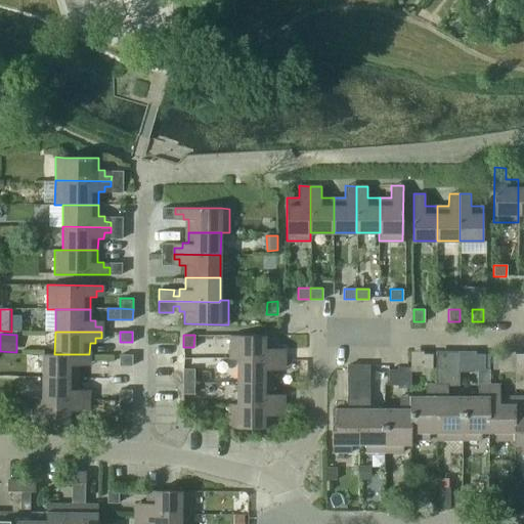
[(229,359),(237,359),(237,358),(285,359),(285,348),(272,348),(272,335),(229,335),(229,359)]
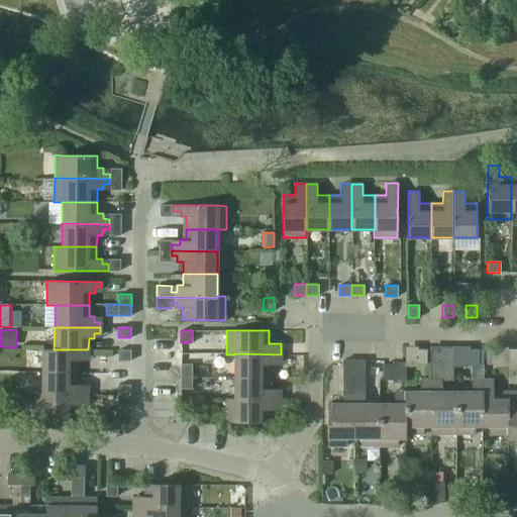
[(430,345),(430,379),(441,379),(452,379),(452,345),(430,345)]
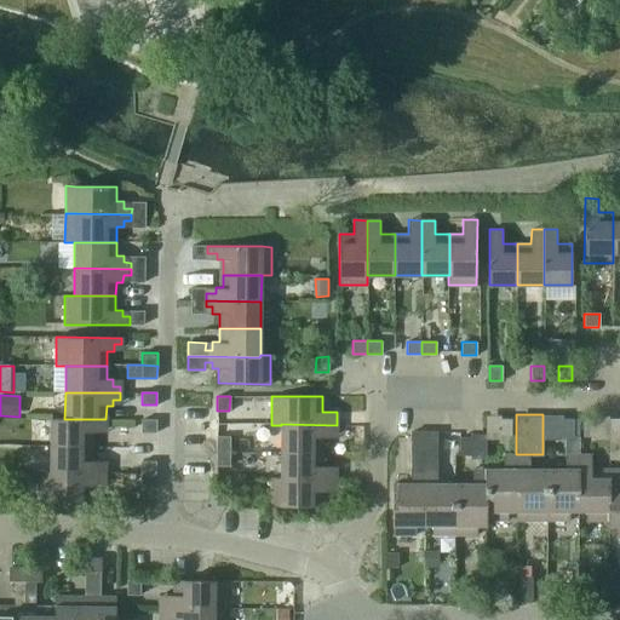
[(51,418),(50,447),(91,447),(91,432),(98,434),(98,426),(105,426),(105,419),(64,419),(51,418)]
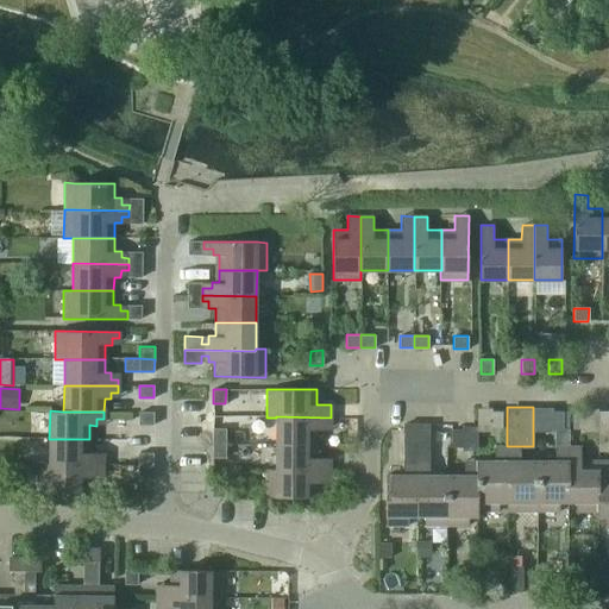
[(502,410),(491,410),(491,428),(502,428),(502,410)]
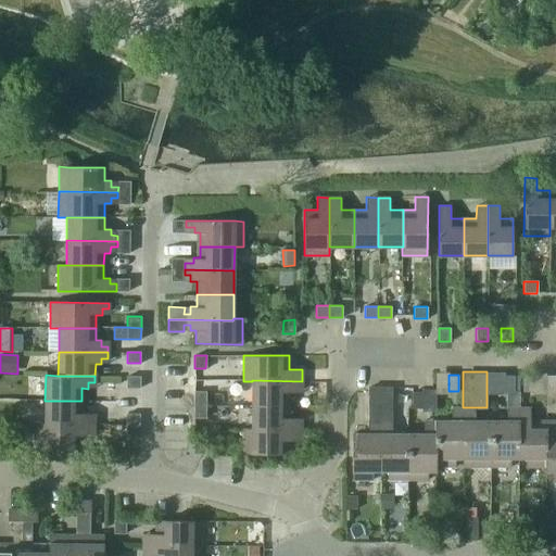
[(514,375),(504,375),(503,391),(514,391),(514,375)]
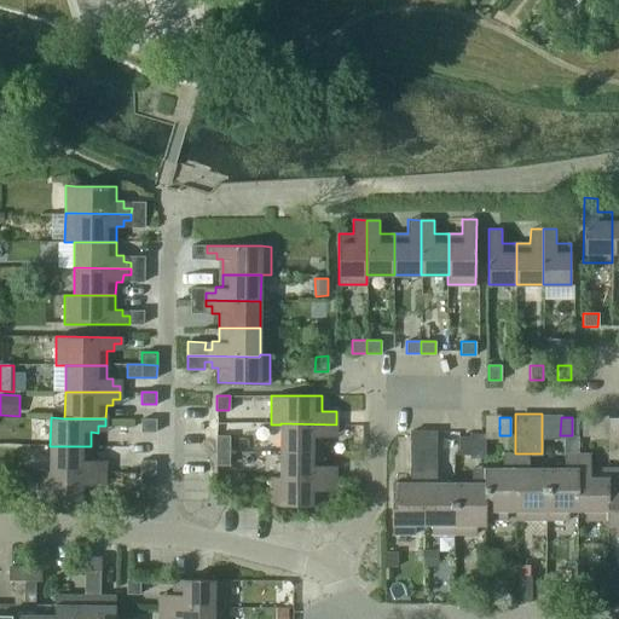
[(594,417),(582,417),(582,435),(594,435),(594,417)]
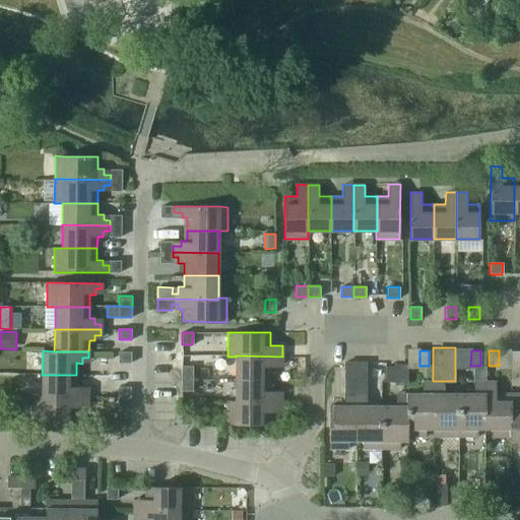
[(131,351),(119,351),(118,363),(131,363),(131,351)]
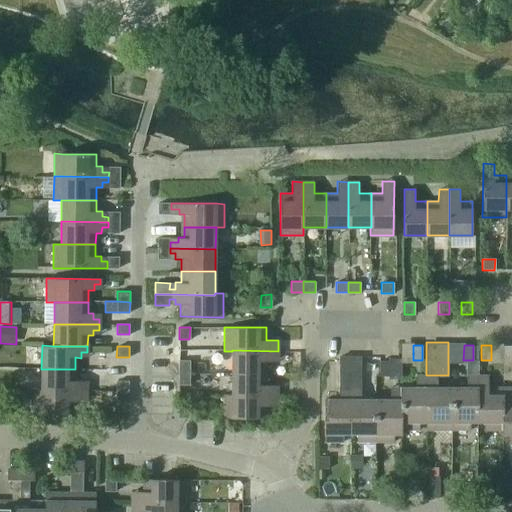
[(503,364),(503,377),(511,376),(511,346),(503,346),(503,364)]
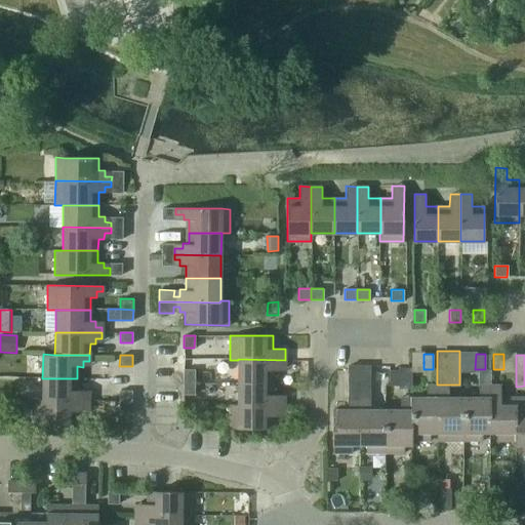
[(238,382),(273,382),(273,370),(285,370),(285,360),(238,359),(238,360),(238,382)]
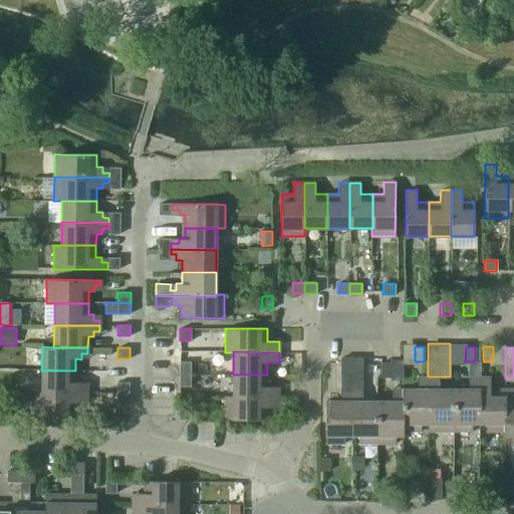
[(351,435),(351,375),(351,365),(351,357),(340,357),(341,375),(340,401),(326,400),(325,443),(344,443),(344,435),(351,435)]
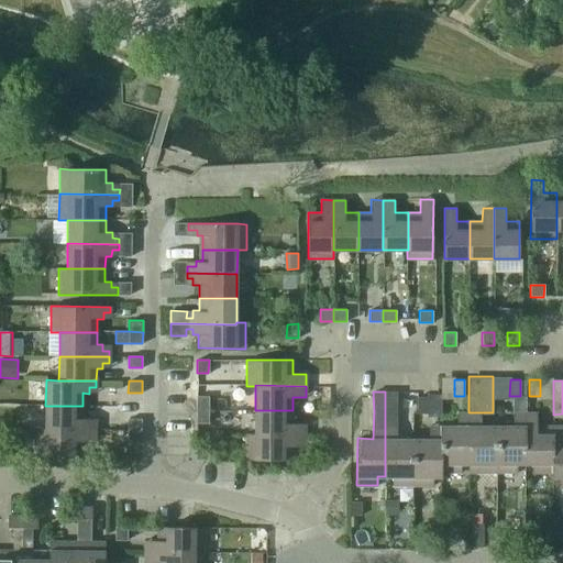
[(196,409),(208,409),(208,396),(197,396),(196,409)]
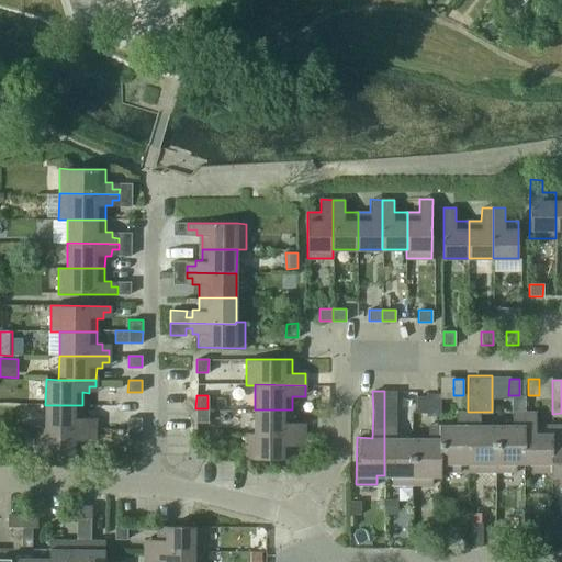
[(427,396),(416,396),(416,412),(427,413),(427,396)]
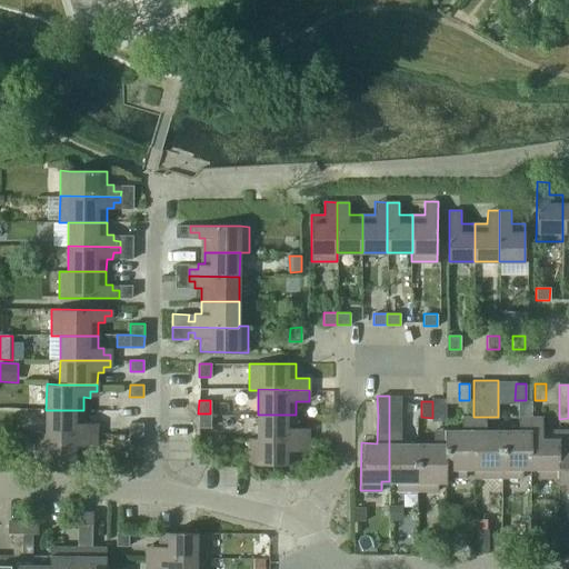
[(46,410),(46,433),(97,435),(97,429),(90,429),(90,423),(83,423),(83,410),(46,410)]
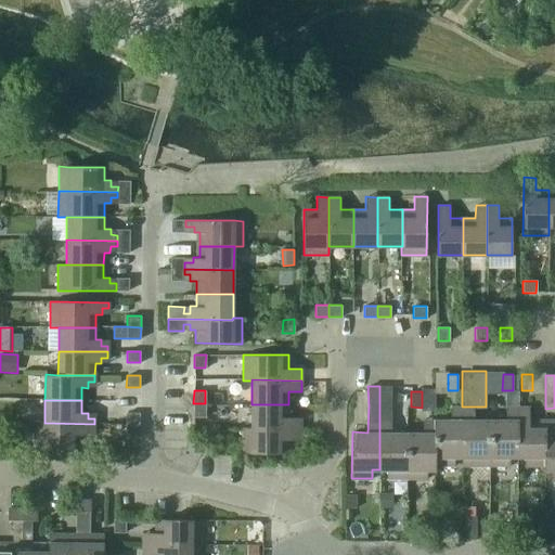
[(205,403),(193,403),(193,416),(205,416),(205,403)]
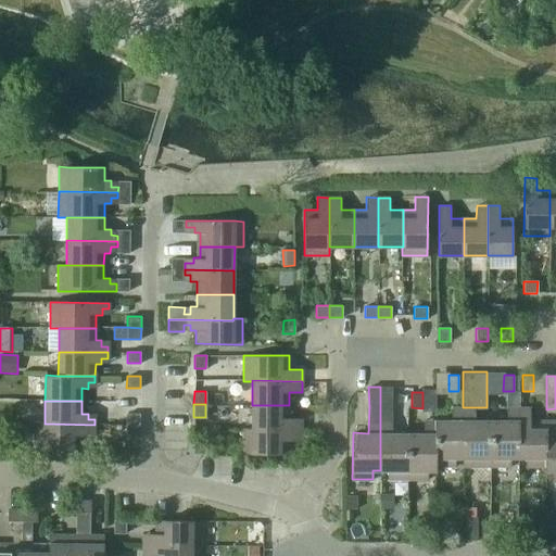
[(252,405),(252,428),(251,429),(301,429),(302,418),(289,417),(289,405),(252,405)]
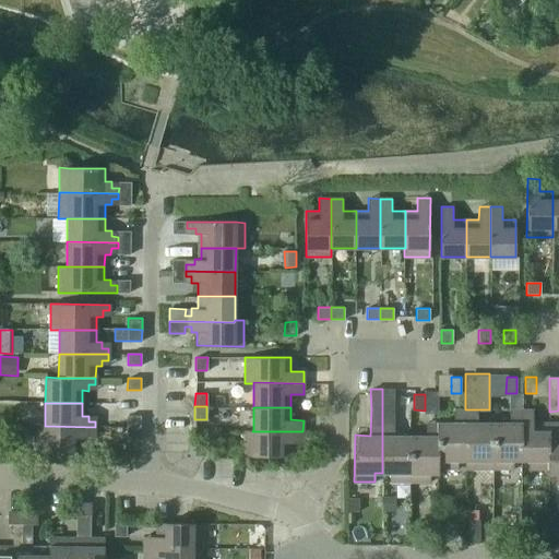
[(394,408),(382,408),(382,473),(390,473),(390,482),(409,482),(409,436),(394,436),(394,408)]
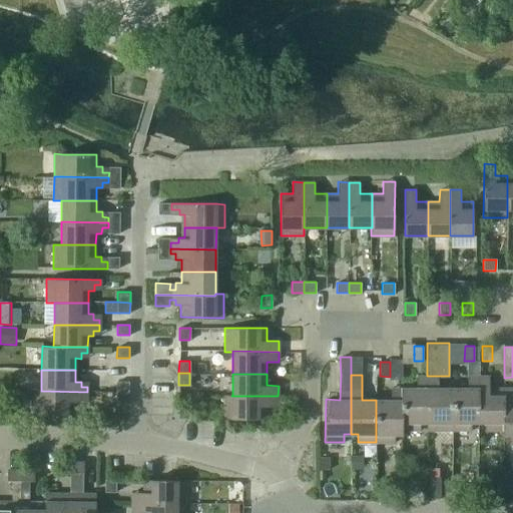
[(416,388),(402,388),(402,430),(420,430),(420,422),(427,422),(427,376),(416,376),(416,388)]
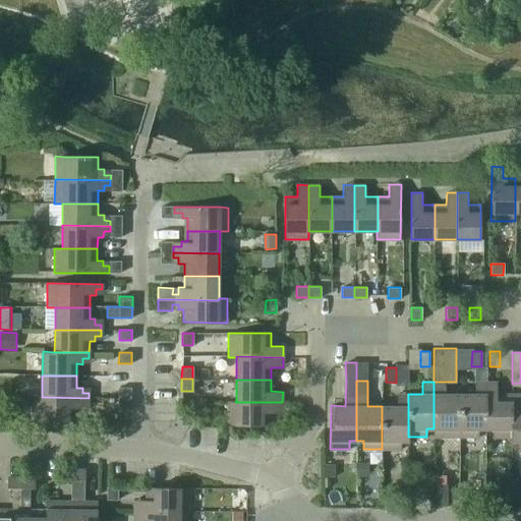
[(433,382),(433,428),(433,437),(459,437),(460,394),(445,394),(445,382),(433,382)]
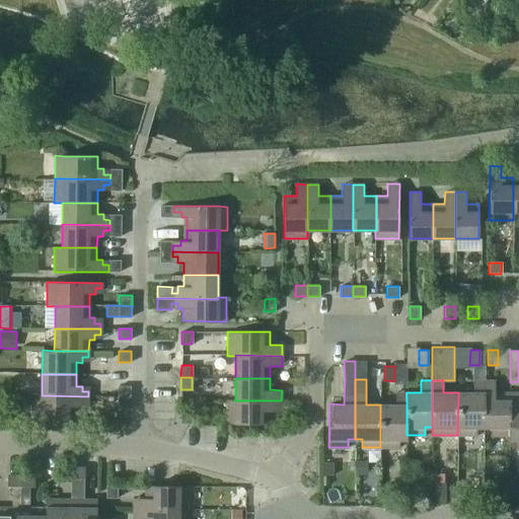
[(458,392),(457,435),(476,435),(476,427),(484,427),(484,380),(472,380),(472,392),(458,392)]
